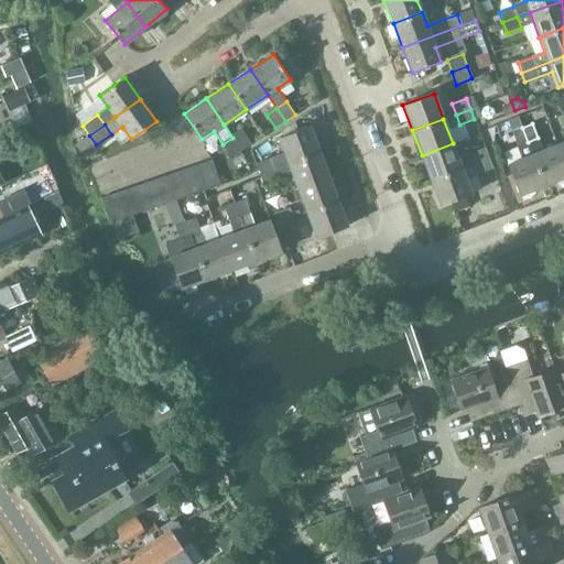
[(289,163),(320,151),(310,126),(279,138),(284,153),(270,158),(274,169),(289,163)]
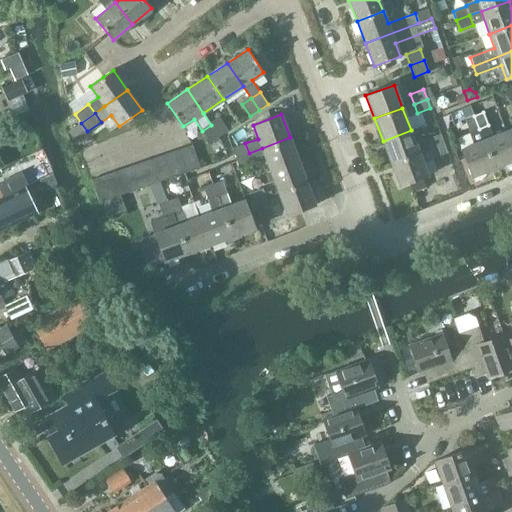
[(479,129),(474,116),(464,119),(469,132),(479,129)]
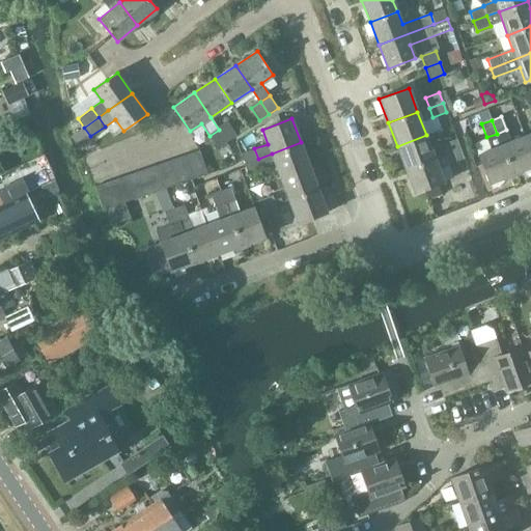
[(219,130),(227,142),(236,136),(228,123),(219,130)]
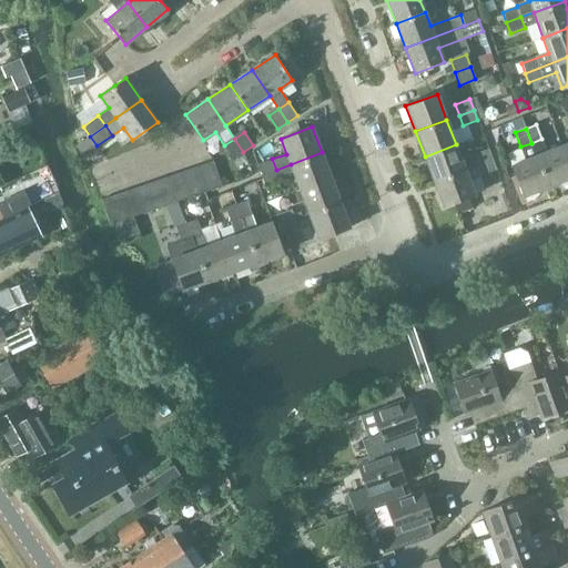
[(243,152),(234,139),(224,145),(233,159),(243,152)]
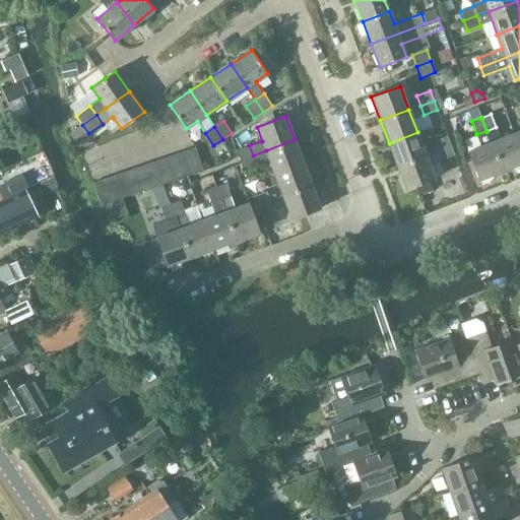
[(486,131),(491,142),(502,171),(519,164),(519,150),(513,133),(501,138),(496,127),(486,131)]
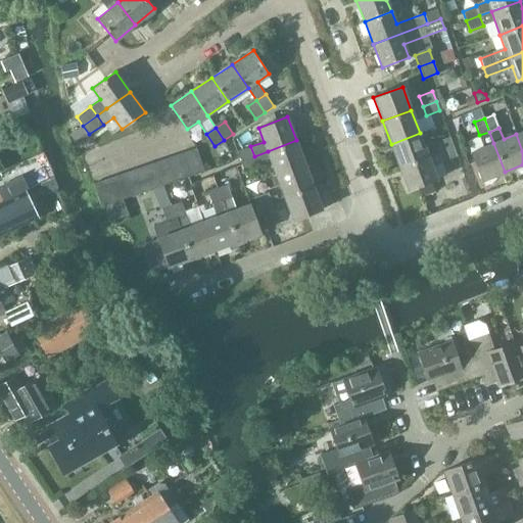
[(505,172),(493,143),(489,132),(479,135),(484,147),(470,152),(481,181),(505,172)]
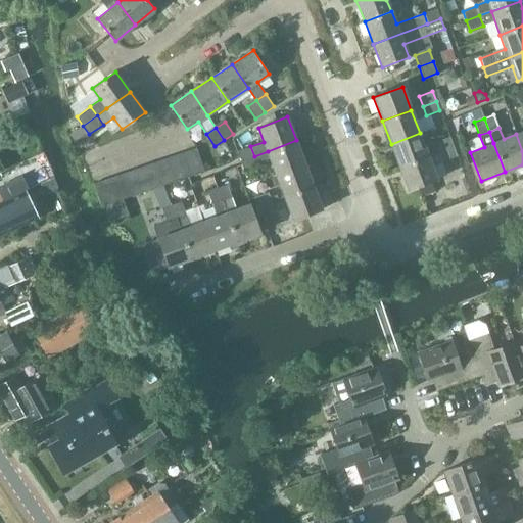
[(420,133),(391,144),(399,168),(428,156),(439,152),(436,142),(425,146),(420,133)]
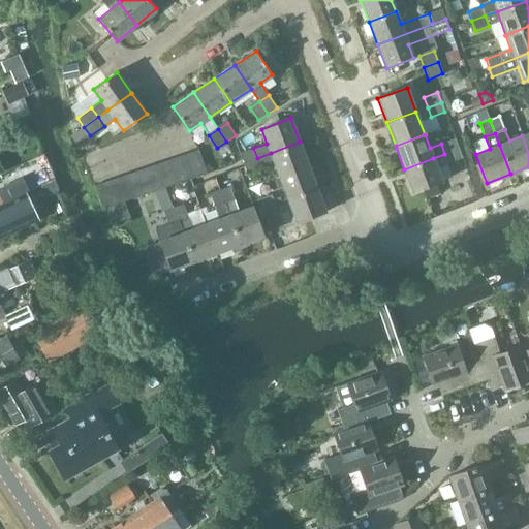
[(441,144),(444,154),(458,149),(455,138),(441,144)]
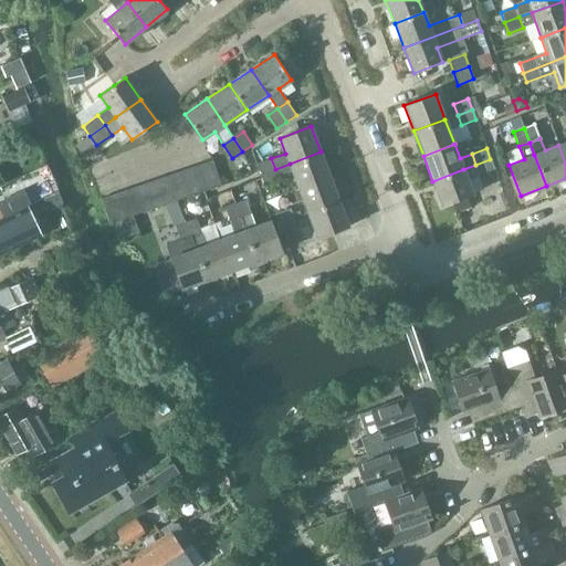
[(299,188),(329,176),(321,152),(290,164),(275,169),(279,179),(293,174),(299,188)]
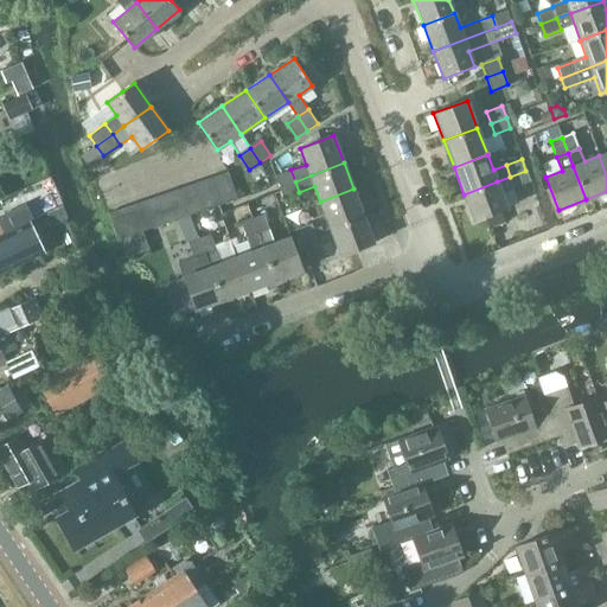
[(275,176),(280,187),(295,181),(291,170),(275,176)]
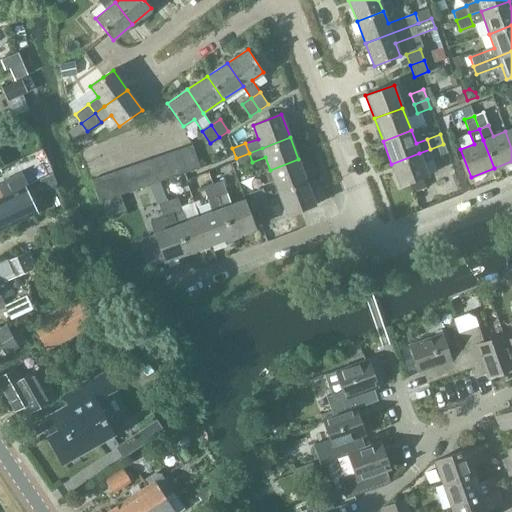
[(443,144),(430,149),(434,158),(447,153),(443,144)]
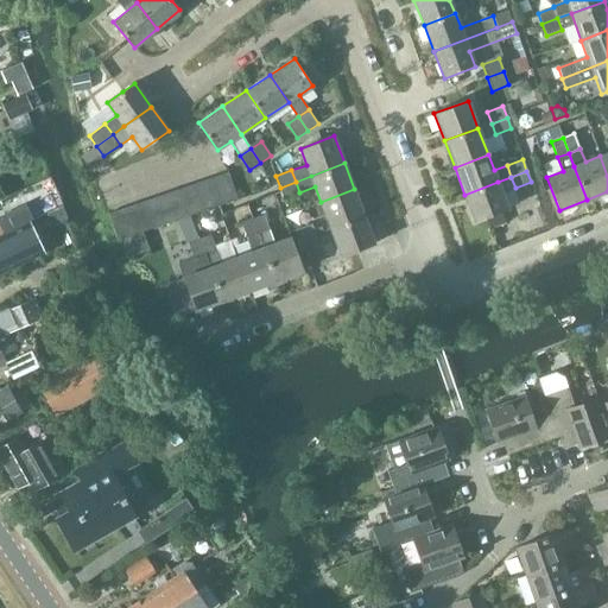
[(228,172),(215,177),(225,204),(238,200),(228,172)]
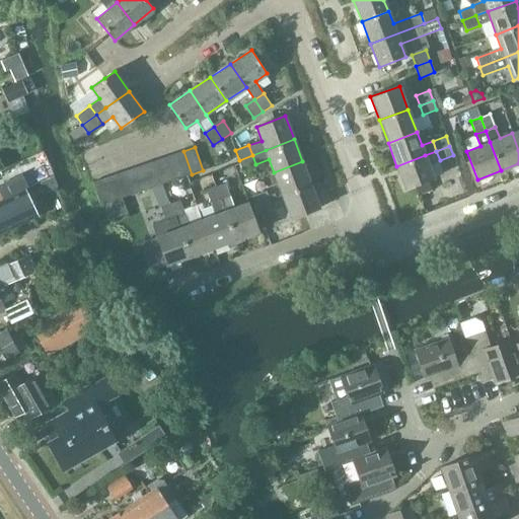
[(183,151),(172,155),(180,177),(192,174),(183,151)]
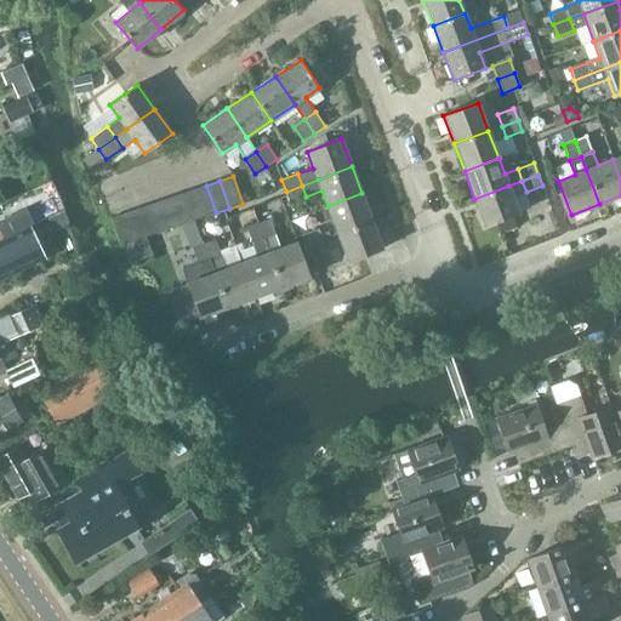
[(522,181),(508,186),(474,199),(485,226),(519,214),(513,197),(527,192),(522,181)]
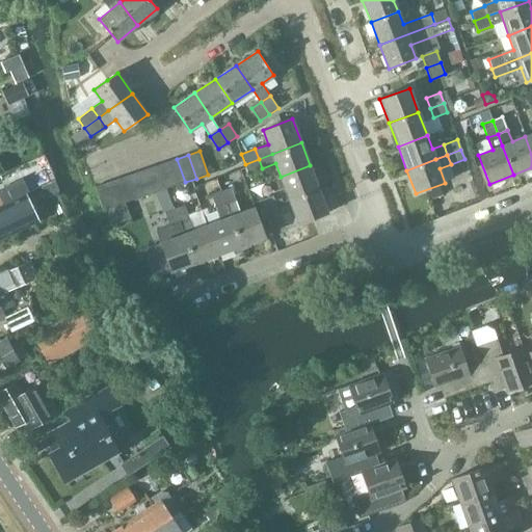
[(177,159),(165,163),(173,186),(185,182),(177,159)]
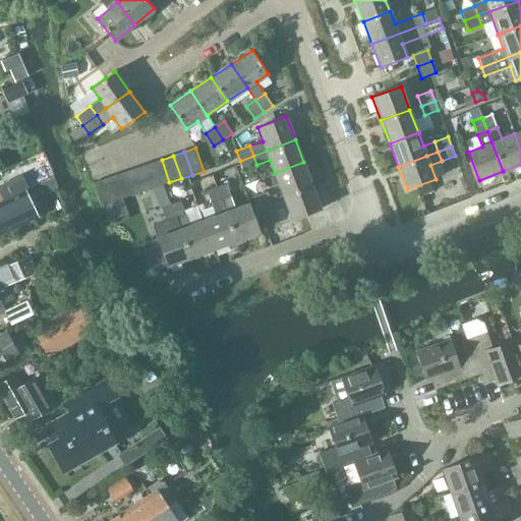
[(253,156),(240,161),(243,170),(256,165),(253,156)]
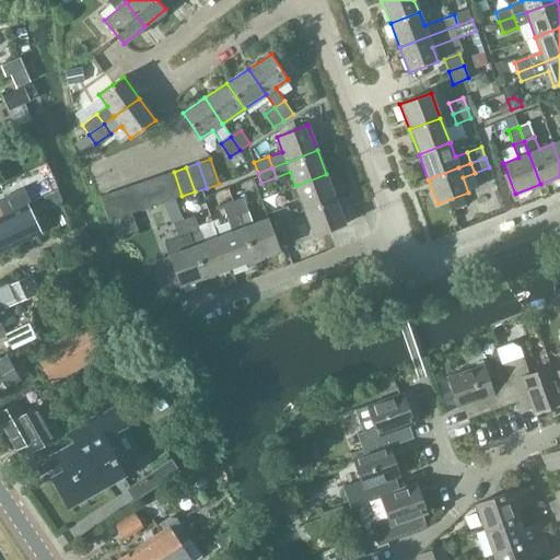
[(174,172),(161,175),(170,200),(182,196),(174,172)]
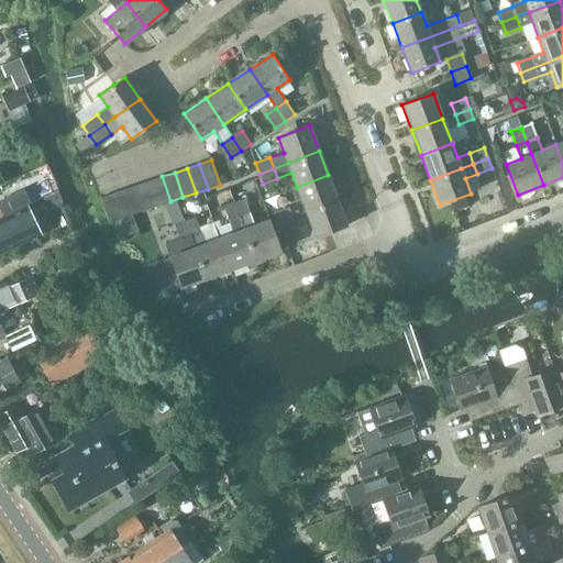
[(297,187),(307,212),(338,200),(328,175),(297,187)]
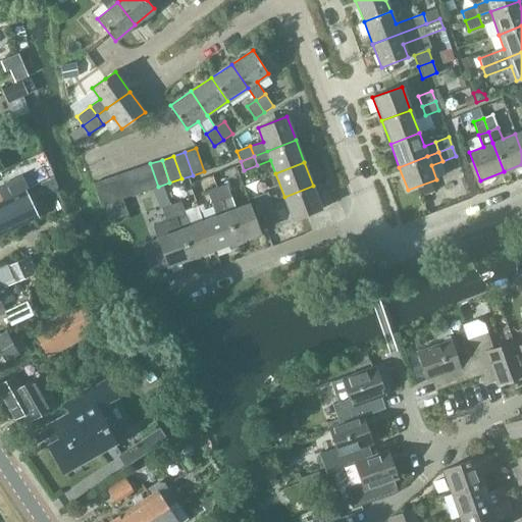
[(150,163),(139,167),(147,191),(158,187),(150,163)]
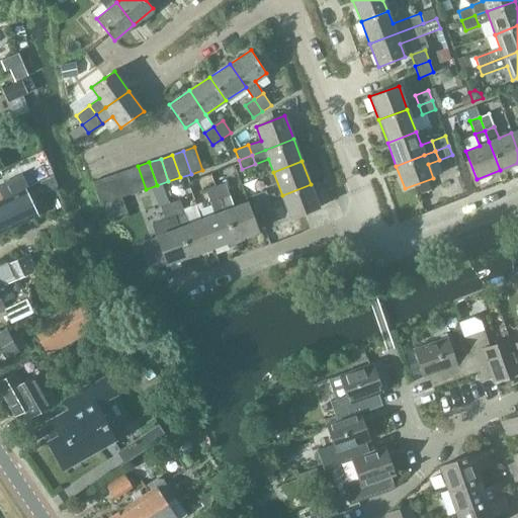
[(138,166),(126,170),(135,193),(146,189),(138,166)]
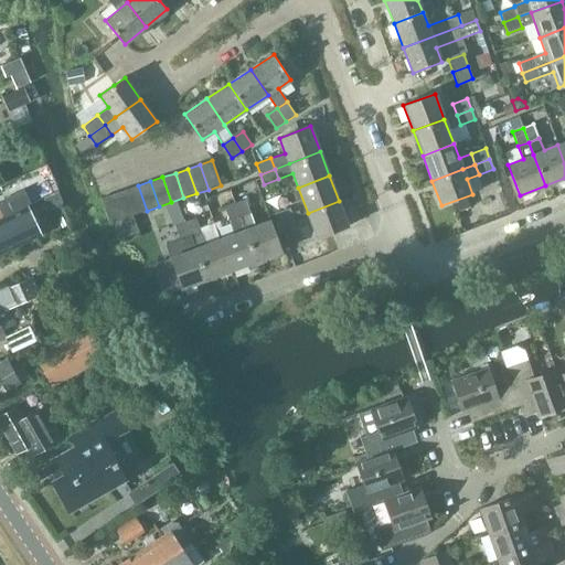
[(138,185),(126,190),(135,215),(147,211),(138,185)]
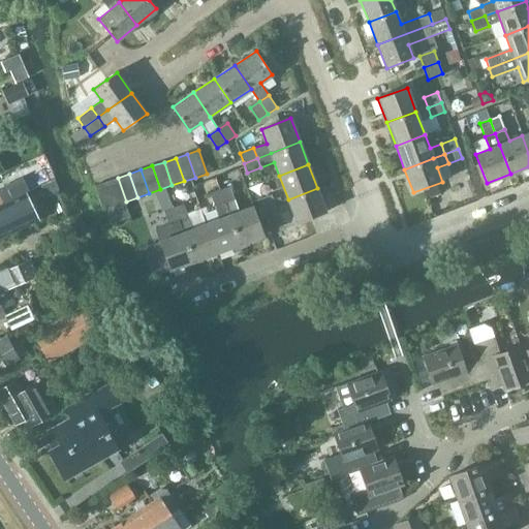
[(106,182),(114,205),(126,201),(118,178),(106,182)]
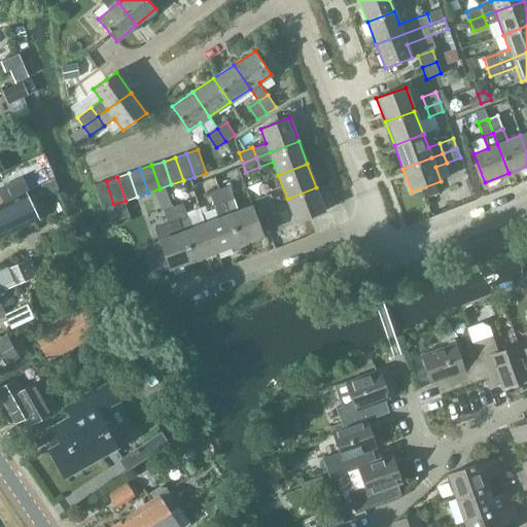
[(27,191),(22,179),(0,188),(0,192),(4,202),(27,191)]
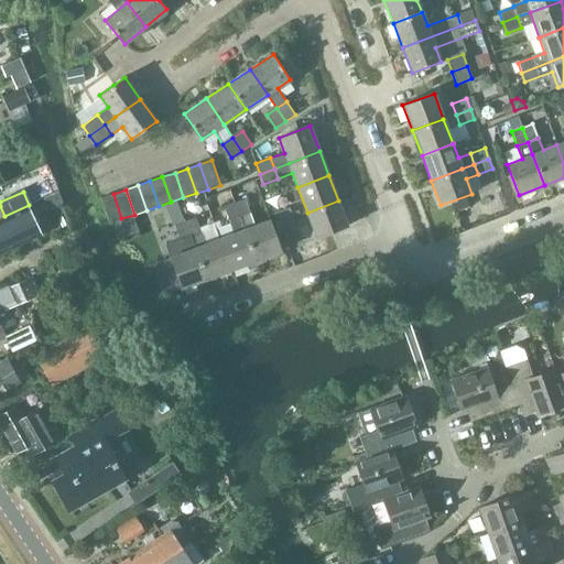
[(121,218),(114,194),(100,198),(109,223),(121,218)]
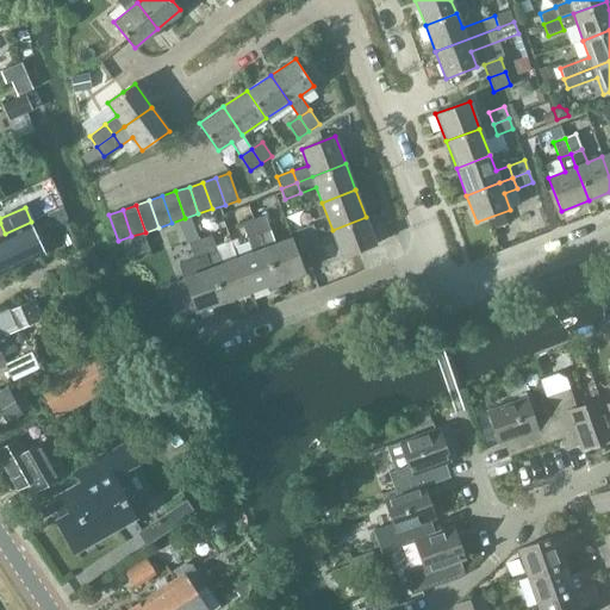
[(265,215),(254,219),(260,235),(271,230),(265,215)]
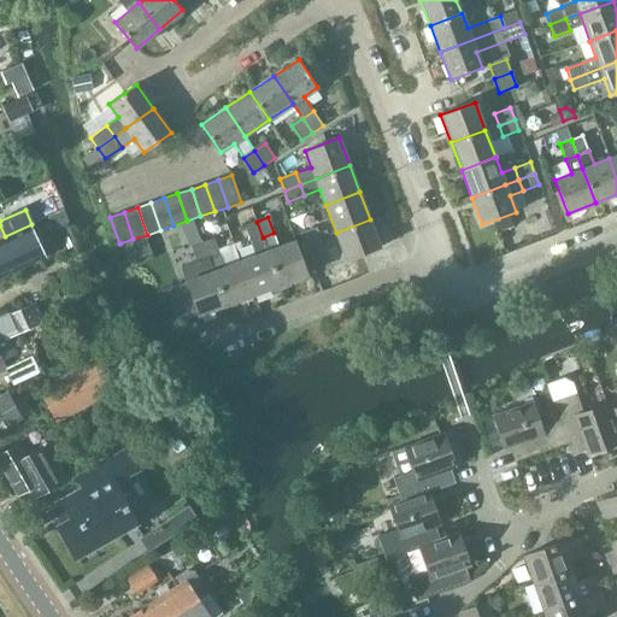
[(370,219),(336,233),(346,260),(381,247),(370,219)]
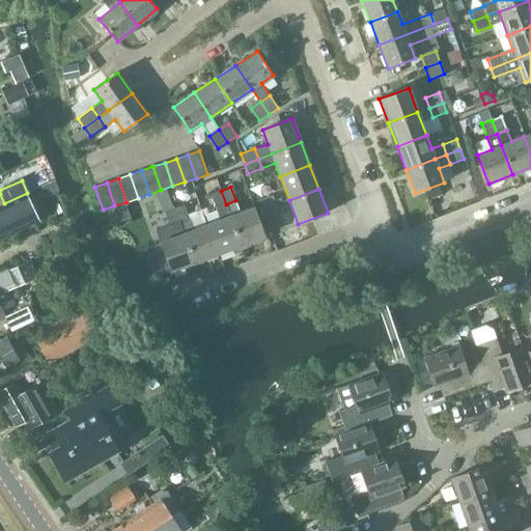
[(226,204),(221,191),(211,194),(216,207),(226,204)]
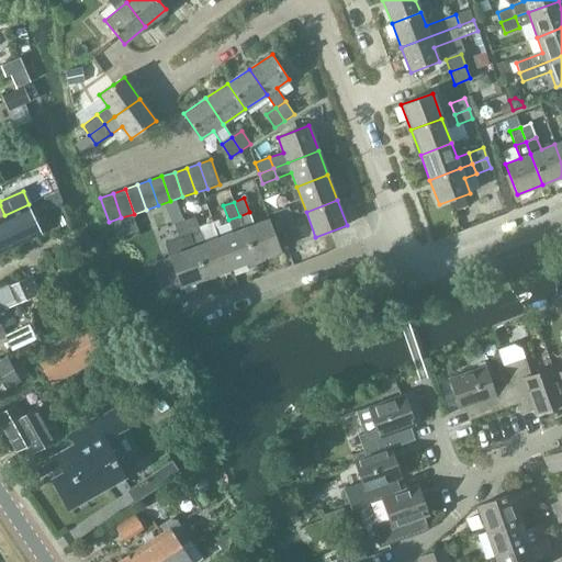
[(273,212),(278,223),(292,217),(288,206),(273,212)]
